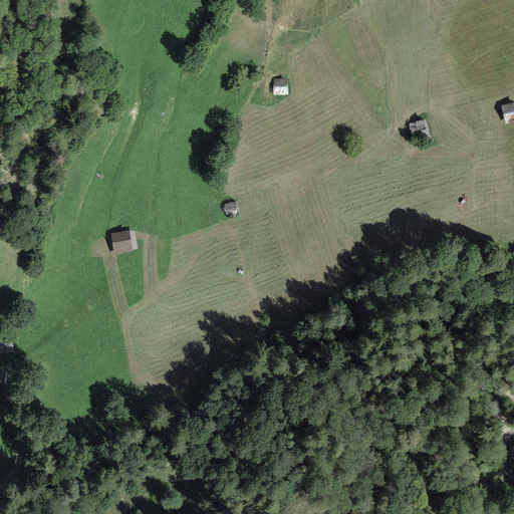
[(289,80),(273,80),(272,96),(288,96),(289,80)]
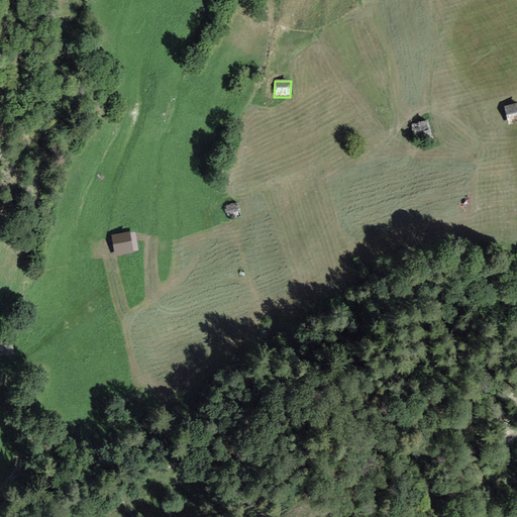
[(516,105),(506,108),(510,125),(516,123),(516,105)]
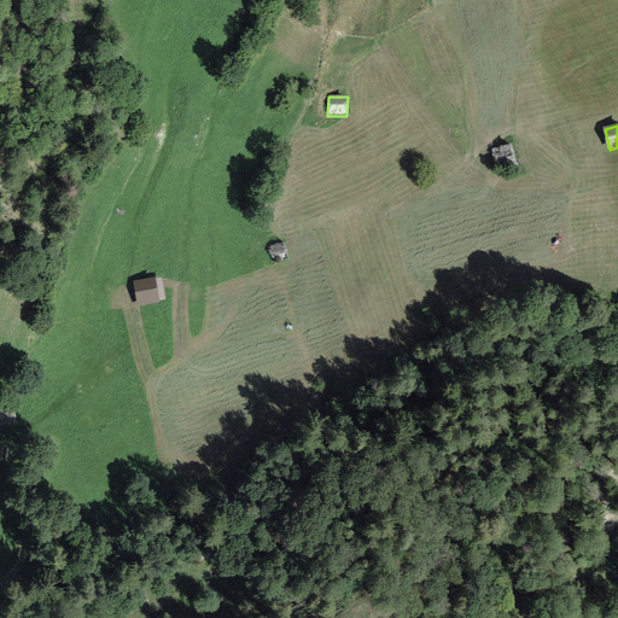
[(514,145),(493,150),(499,173),(520,168),(514,145)]
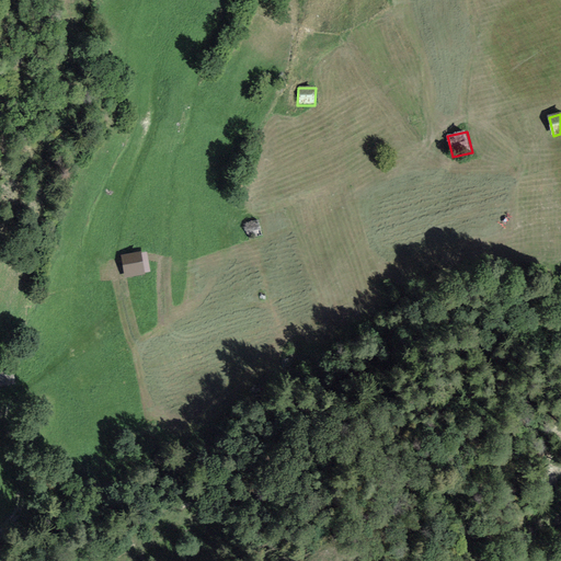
[(260,219),(243,222),(247,239),(263,236),(260,219)]
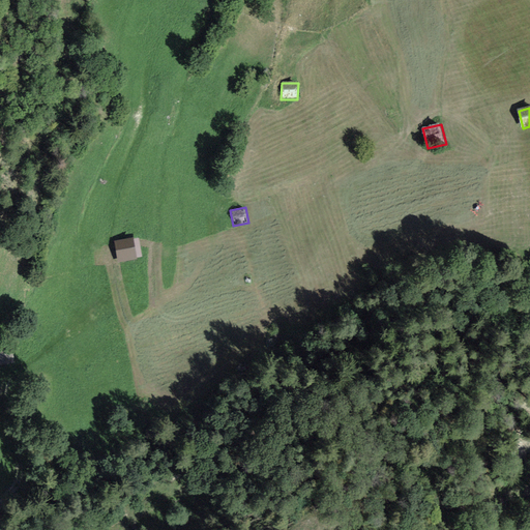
[(136,238),(115,240),(118,263),(139,260),(136,238)]
